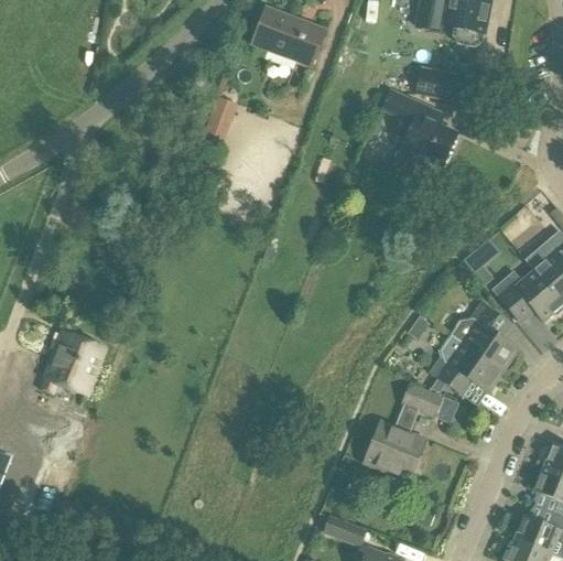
[(419,0),(414,25),(435,30),(437,23),(452,27),(451,35),(455,43),(473,46),(480,42),(483,33),(488,0),(419,0)]
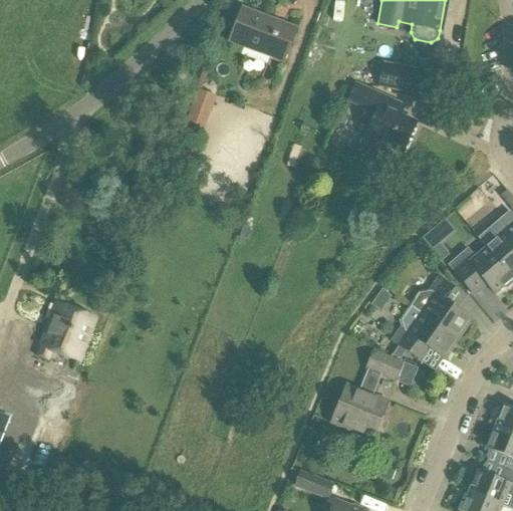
[(230,39),(283,59),(295,28),(243,8),(230,39)]
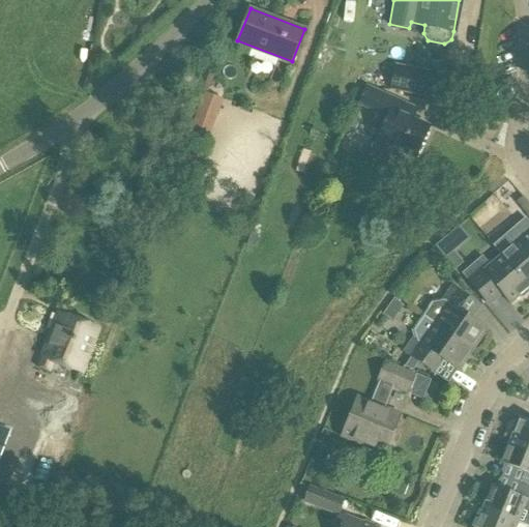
[(324,45),(334,49),(341,32),(330,28),(324,45)]
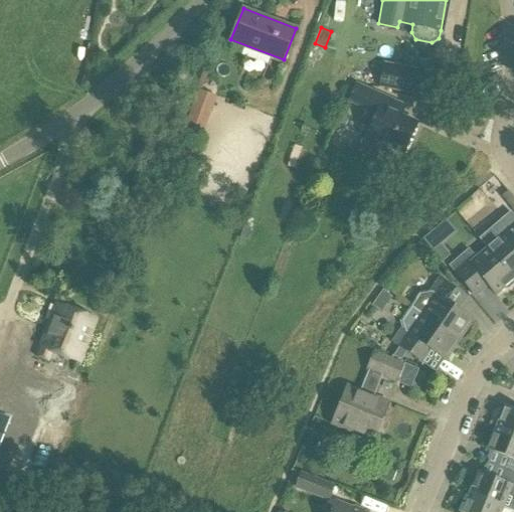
[(384,61),(379,86),(422,94),(427,70),(384,61)]
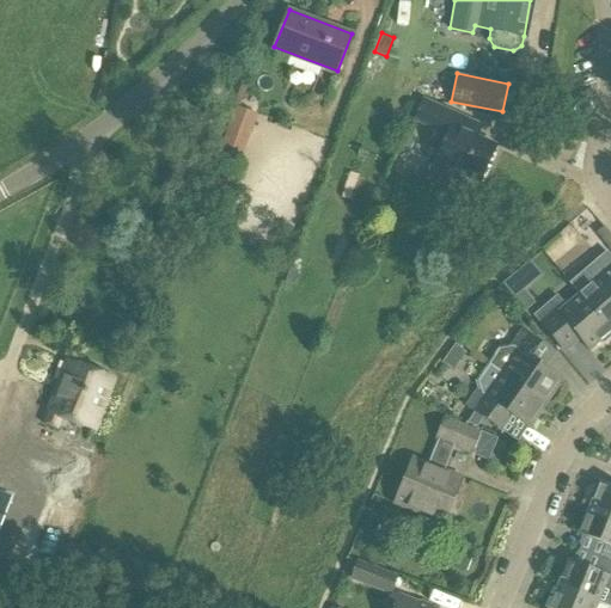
[(478,179),(494,145),(451,126),(457,112),(422,97),(413,117),(446,133),(434,159),(478,179)]
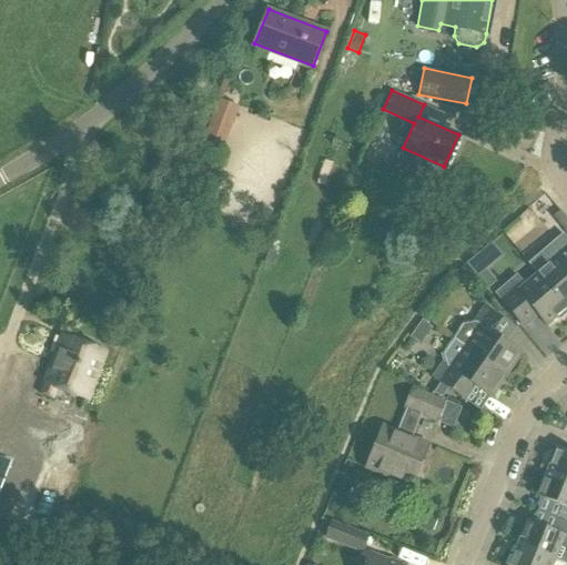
[(229,114),(214,108),(199,147),(214,152),(229,114)]
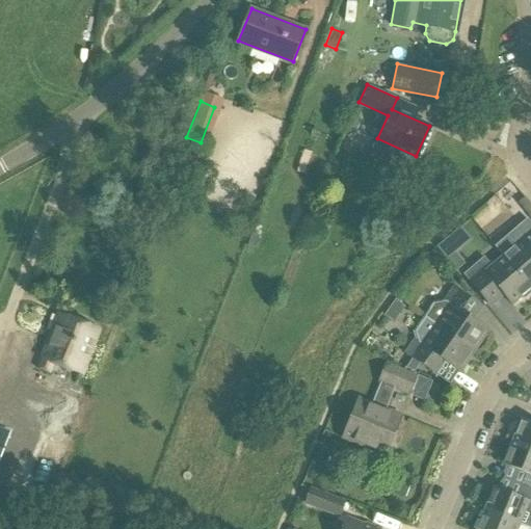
[(516,223),(530,210),(530,209),(525,203),(509,215),(516,223)]
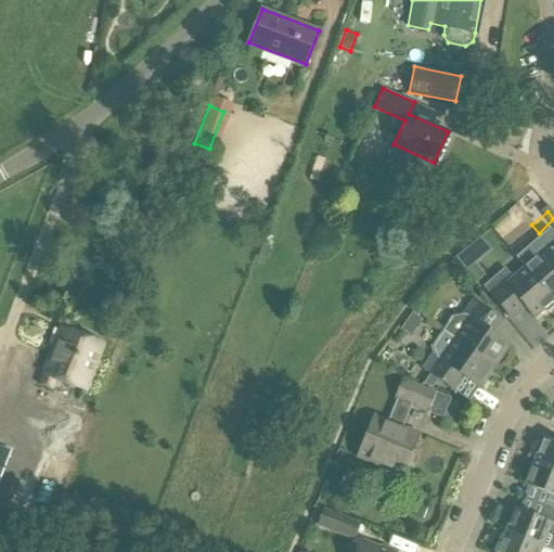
[(524,266),(553,300),(553,260),(553,259),(553,258),(553,233),(549,228),(528,245),(537,255),(524,266)]
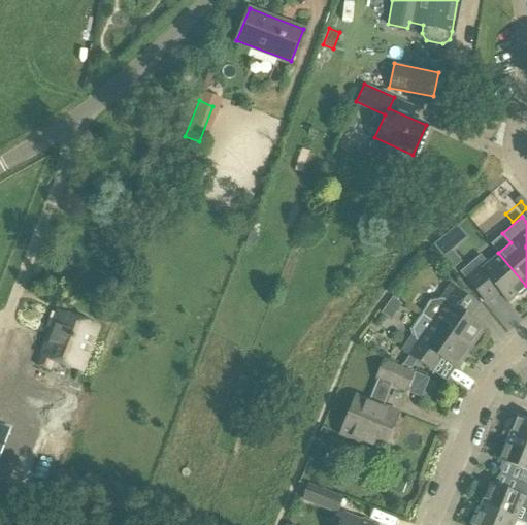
[(441,255),(450,248),(453,244),(443,233),(431,243),(441,255)]
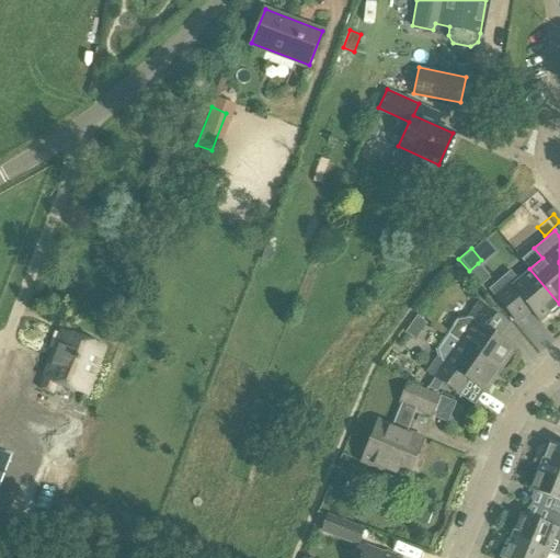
[(552,311),(559,305),(559,304),(529,269),(517,279),(510,270),(488,287),(505,308),(518,296),(538,319),(549,311),(549,312),(552,311)]
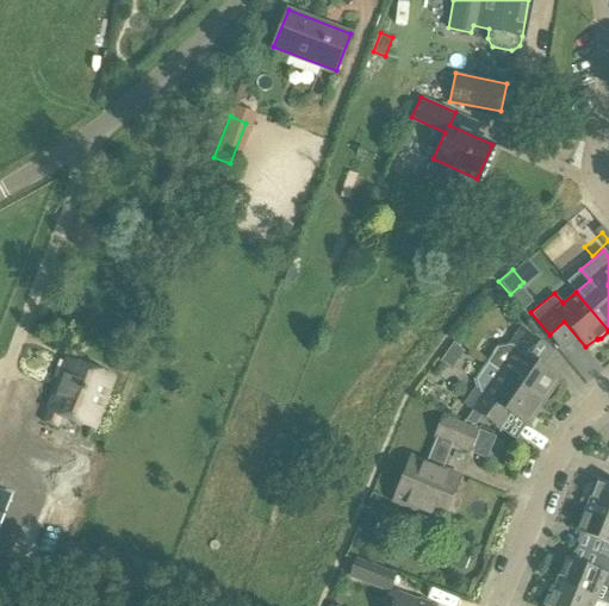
[(486,362),(541,400),(558,376),(540,364),(551,350),(519,329),(508,343),(510,344),(498,347),(486,362)]
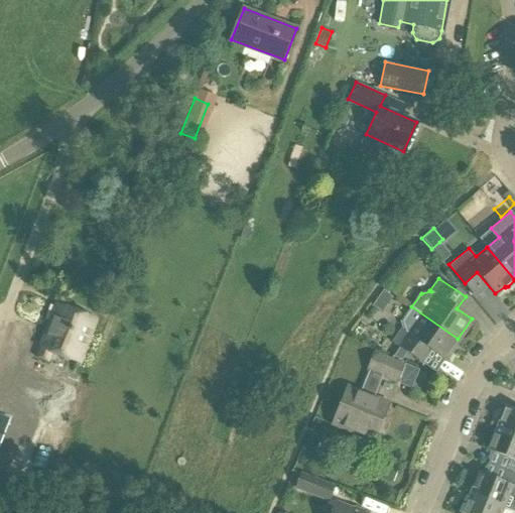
[(410,297),(387,280),(376,297),(388,305),(389,303),(400,311),(410,297)]
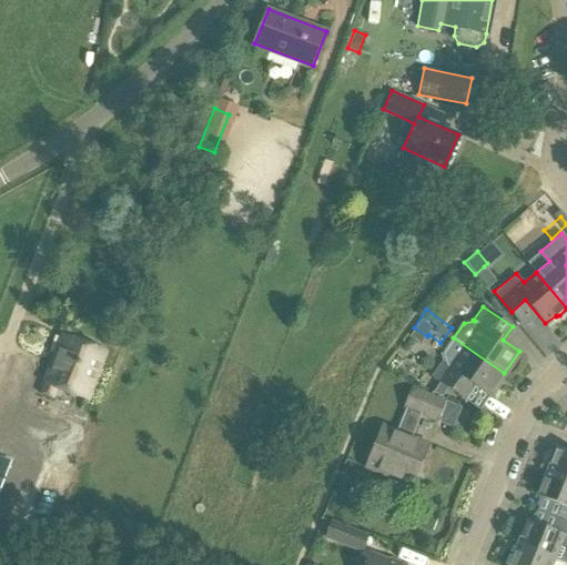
[(97,370),(103,351),(61,335),(54,353),(56,354),(41,392),(51,395),(56,384),(85,396),(95,370),(97,370)]
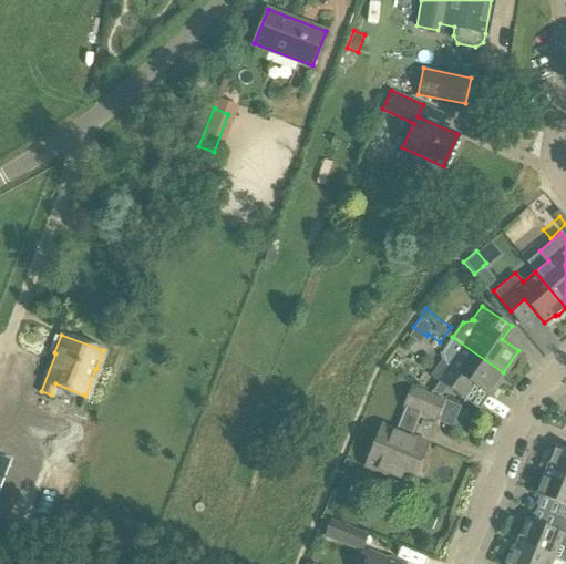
[(442,352),(445,362),(441,360),(431,373),(458,392),(466,379),(489,395),(503,372),(452,337),(442,352)]
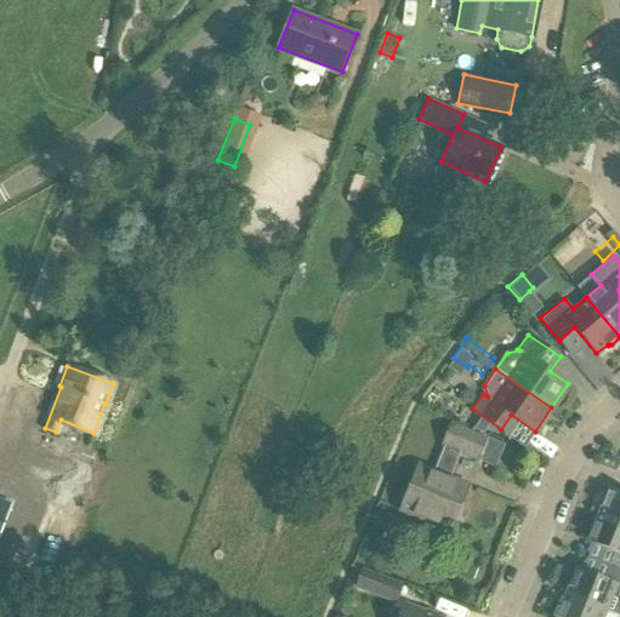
[(443,447),(434,470),(417,463),(399,507),(449,527),(467,484),(449,476),(459,451),(477,458),(487,435),(450,421),(441,444),(444,445),(443,447)]
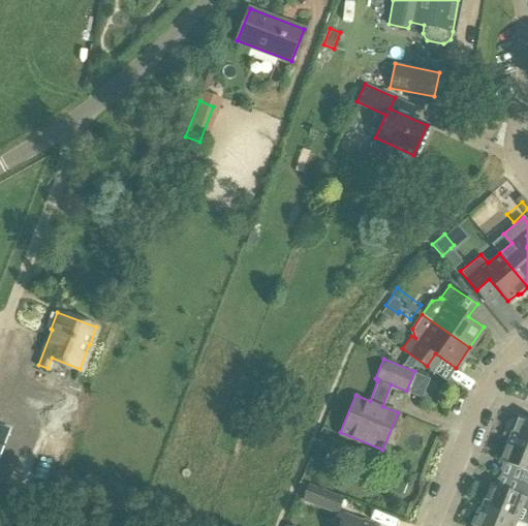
[(508,437),(527,444),(527,419),(518,414),(508,437)]
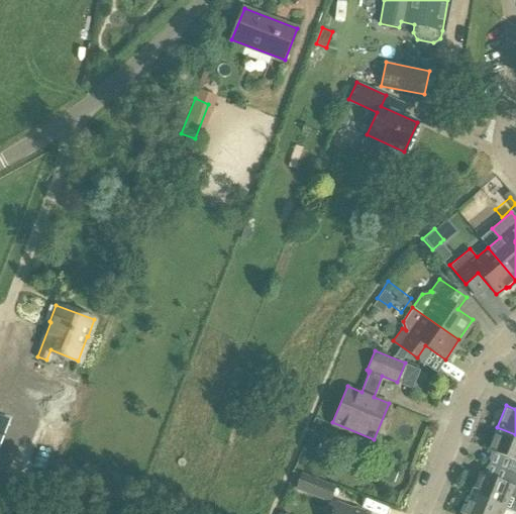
[(0,443),(10,418),(0,414),(0,443)]
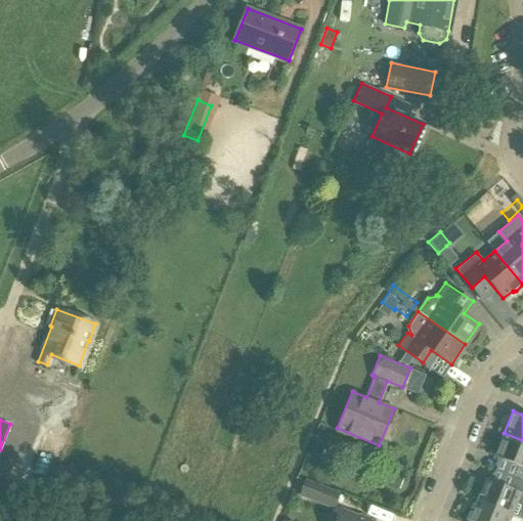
[(514,476),(522,479),(522,440),(504,433),(494,456),(518,465),(514,476)]
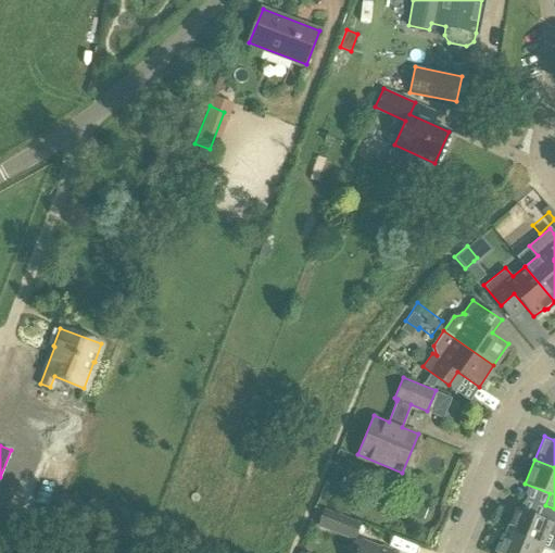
[(411,493),(404,510),(423,517),(429,500),(411,493)]
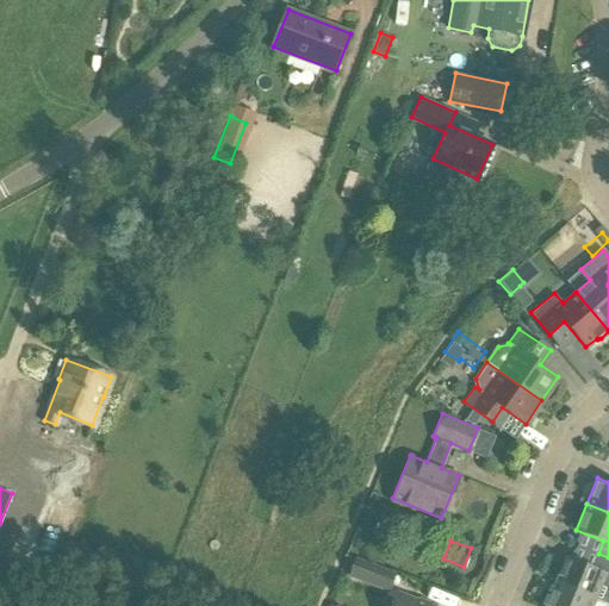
[(565,556),(554,582),(594,598),(608,604),(608,557),(598,554),(592,568),(565,556)]
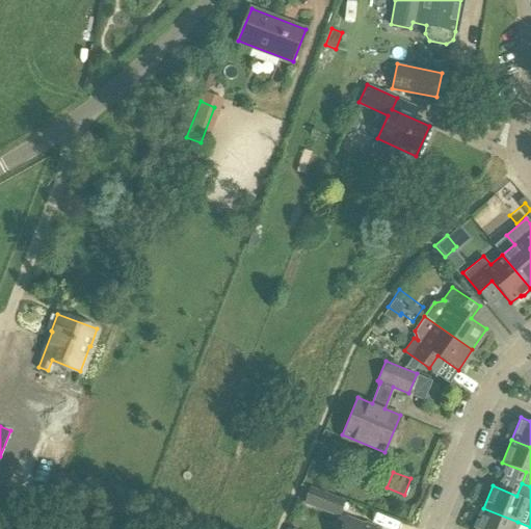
[(310,486),(304,501),(339,514),(344,500),(310,486)]
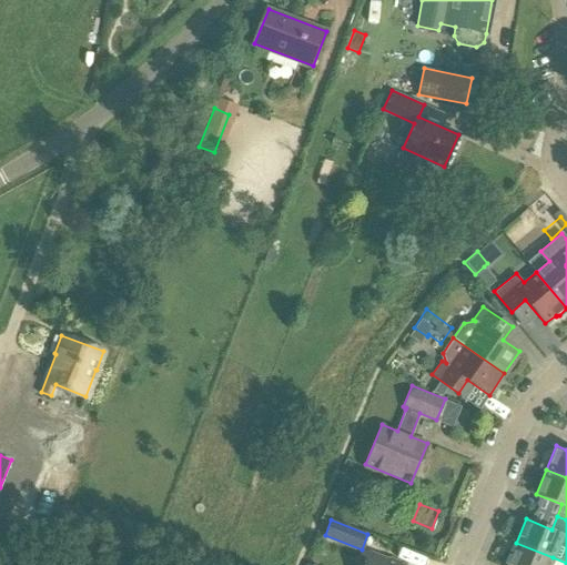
[(549,564),(553,557),(516,543),(507,564),(549,564)]
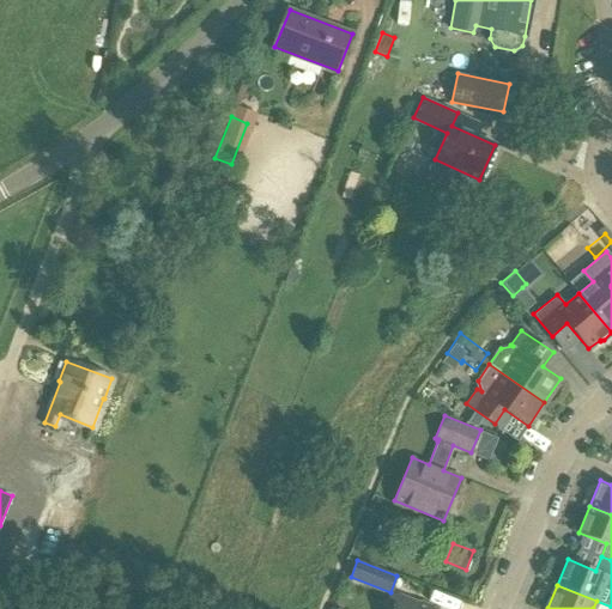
[(400,596),(394,608),(435,608),(422,604),(423,602),(420,601),(420,603),(400,596)]
